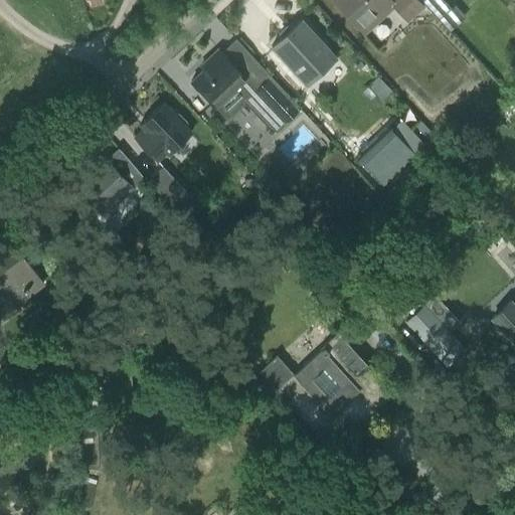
[(331,0),(363,35),(374,26),(369,20),(375,15),(372,12),(385,0),(331,0)]
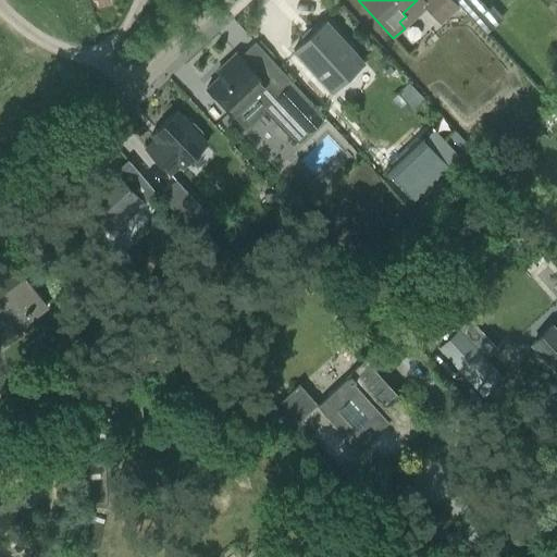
[(420,0),(423,3),(422,4),(425,9),(429,12),(441,25),(460,8),(454,0),(420,0)]
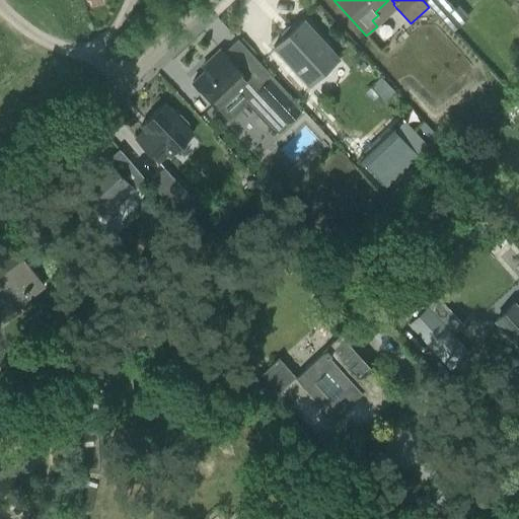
[(445,0),(423,0),(429,6),(442,20),(453,8),(445,0)]
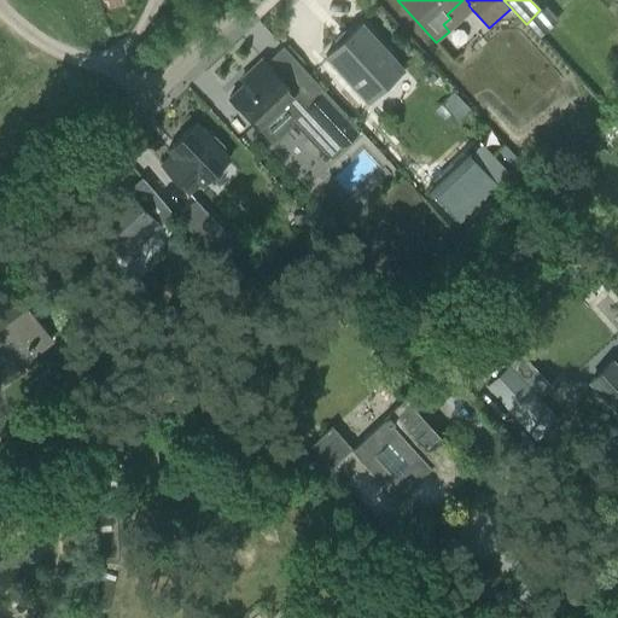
[(325,54),(367,100),(402,69),(361,22),(325,54)]
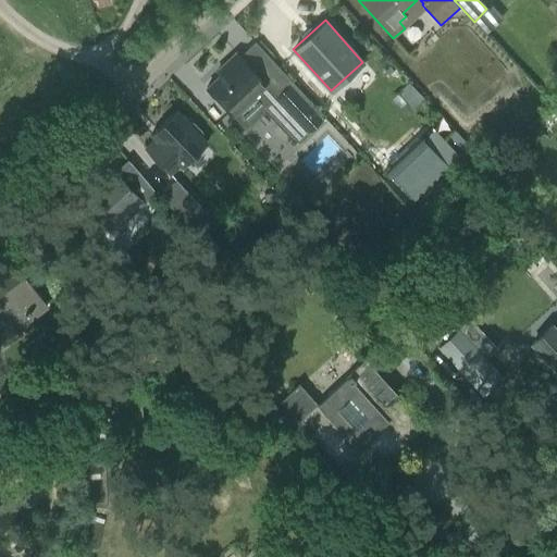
[(219,76),(207,88),(232,115),(244,128),(263,110),(291,139),(299,143),(309,134),(276,98),(276,97),(264,85),(265,84),(239,56),(236,53),(224,64),(229,69),(219,76)]
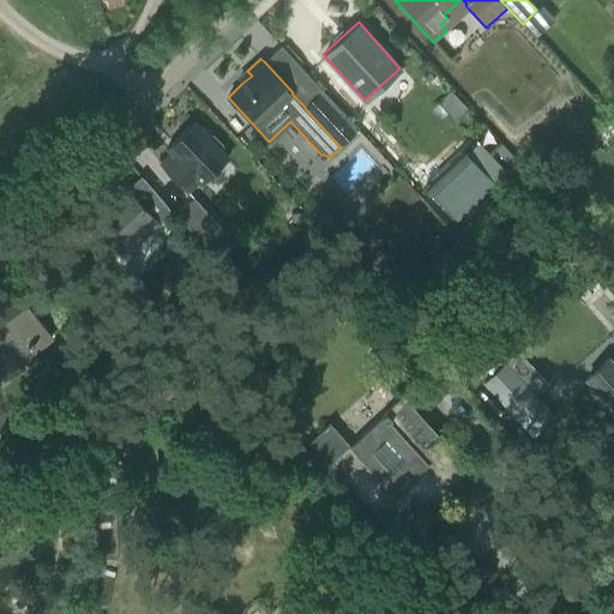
[(356,132),(348,124),(320,94),(305,107),(305,108),(341,148),(356,132)]
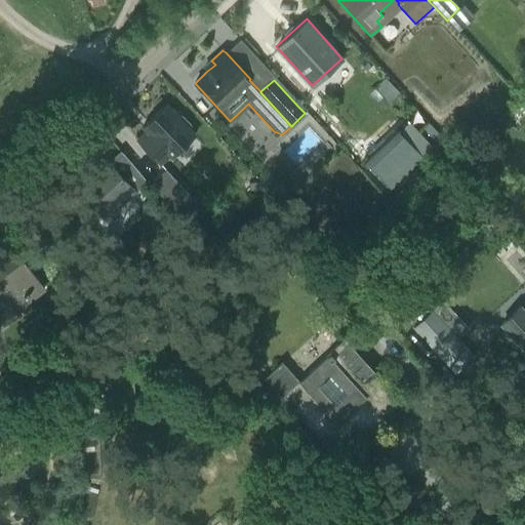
[(172,157),(195,135),(189,129),(191,127),(191,124),(183,116),(179,116),(177,118),(165,105),(147,122),(152,127),(136,140),(159,164),(169,155),(172,157)]
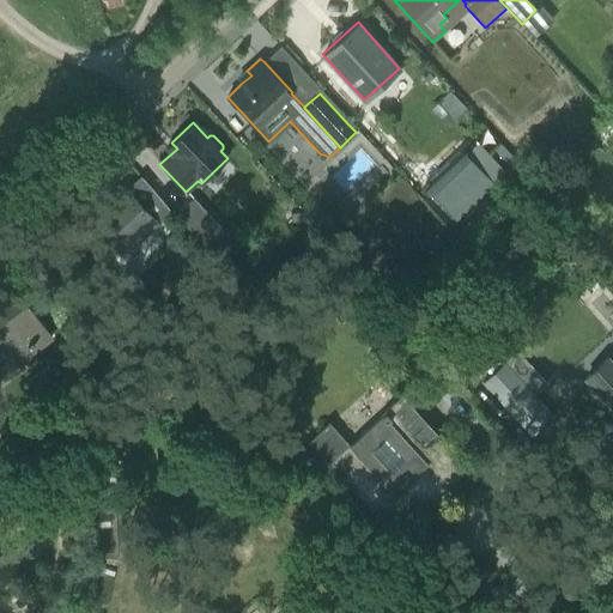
[(463,151),(424,187),(455,219),(493,183),(463,151)]
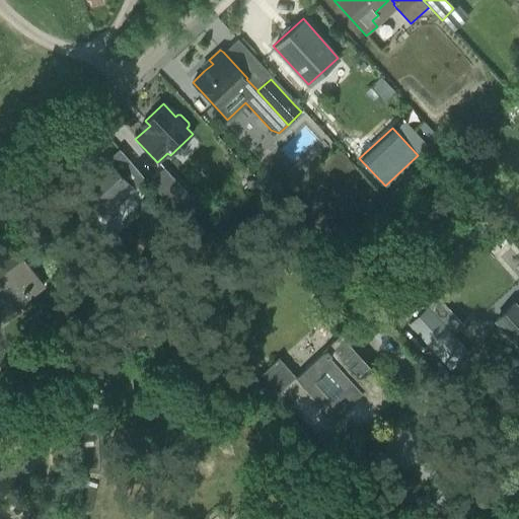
[(128,187),(132,192),(145,178),(121,151),(108,162),(105,159),(76,187),(100,212),(128,187)]
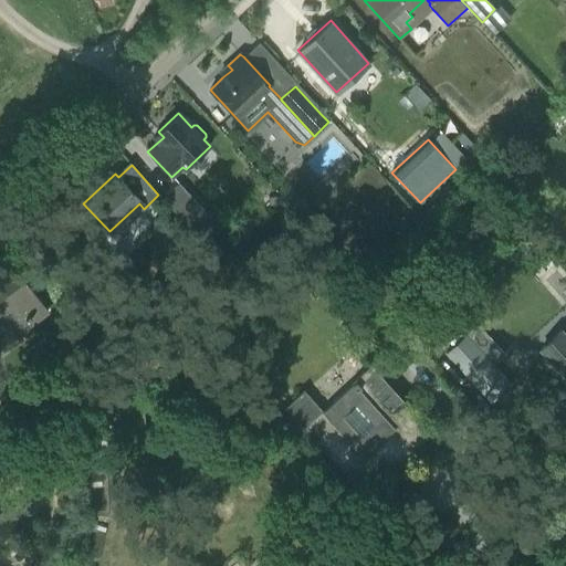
[(211,219),(178,182),(161,198),(195,234),(211,219)]
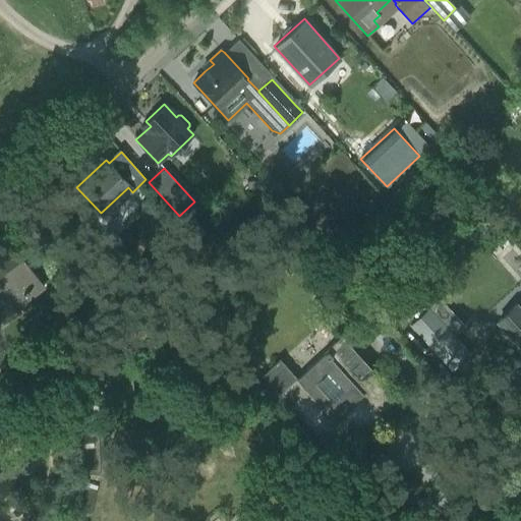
[(247,181),(247,189),(255,188),(254,180),(247,181)]
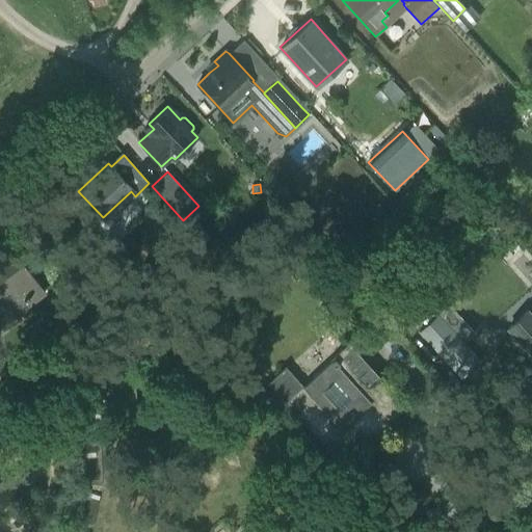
[(0,334),(6,330),(21,319),(18,315),(45,294),(15,254),(14,253),(12,253),(14,255),(0,265),(0,334)]
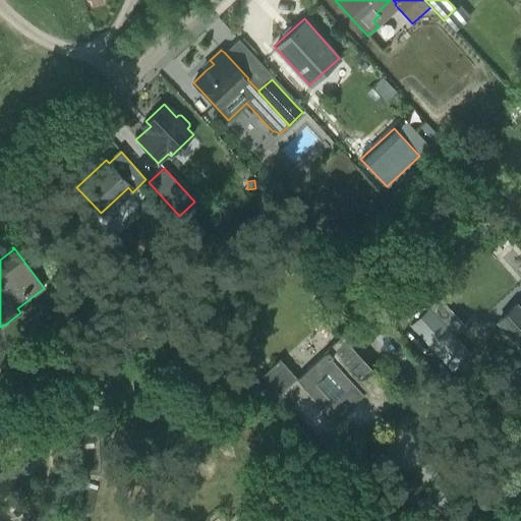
[(317,266),(322,254),(310,250),(306,262),(317,266)]
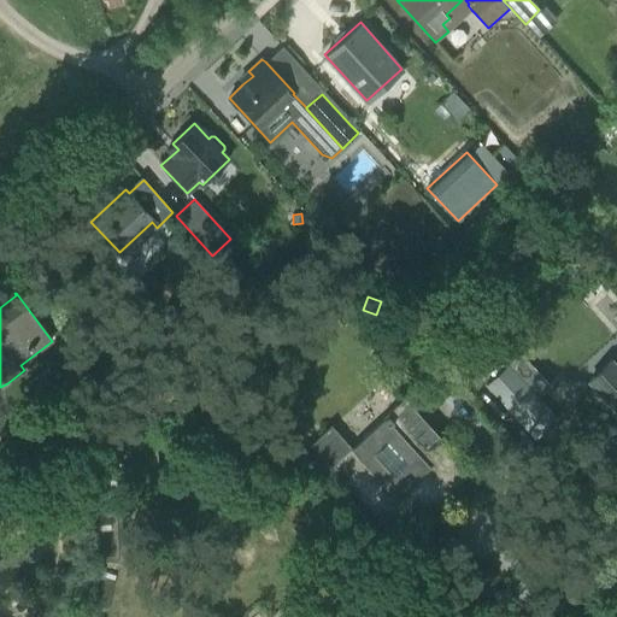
[(588,380),(600,392),(605,397),(616,410),(616,363),(611,358),(588,380)]
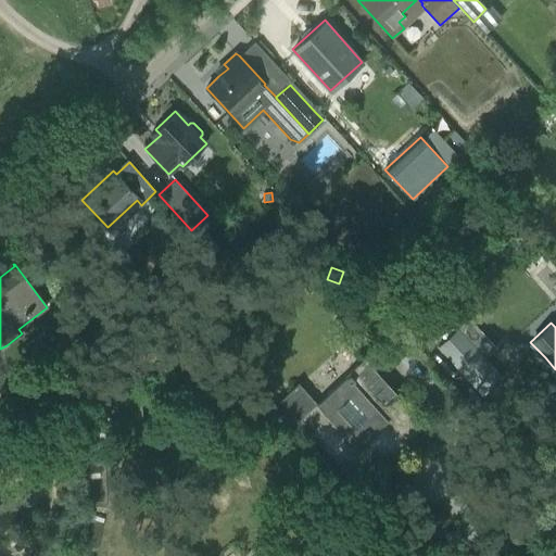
[(457,329),(437,349),(464,378),(484,358),(457,329)]
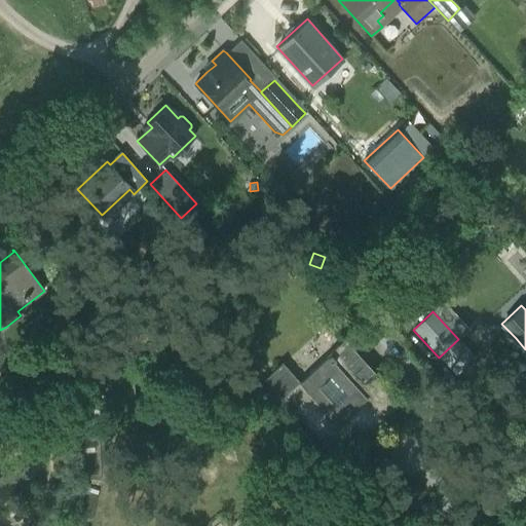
[(299,381),(283,397),(334,452),(368,420),(373,425),(378,420),(399,402),(344,340),(299,381)]
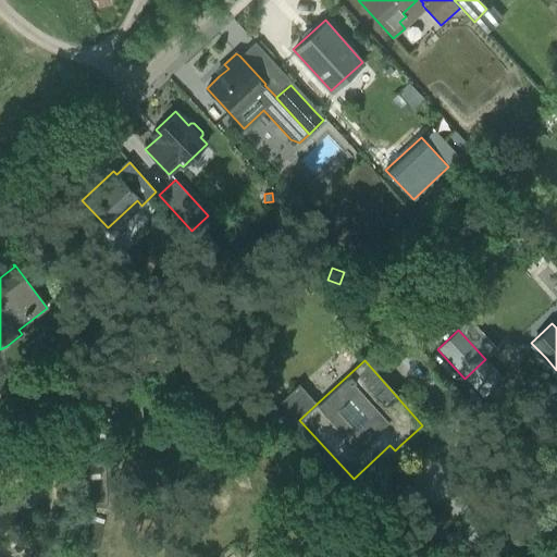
[(89,519),(82,545),(94,548),(101,522),(89,519)]
